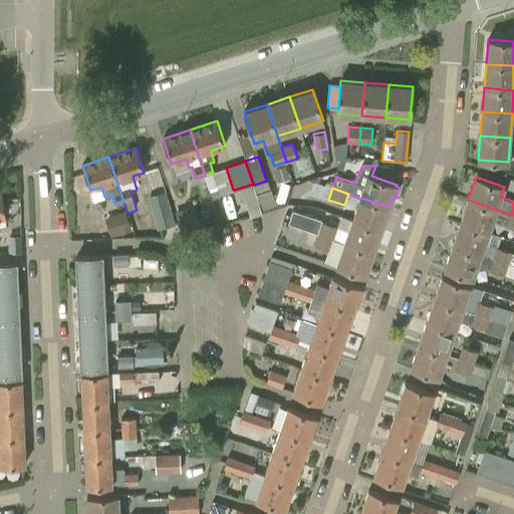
[(165,193),(149,197),(158,230),(174,225),(165,193)]
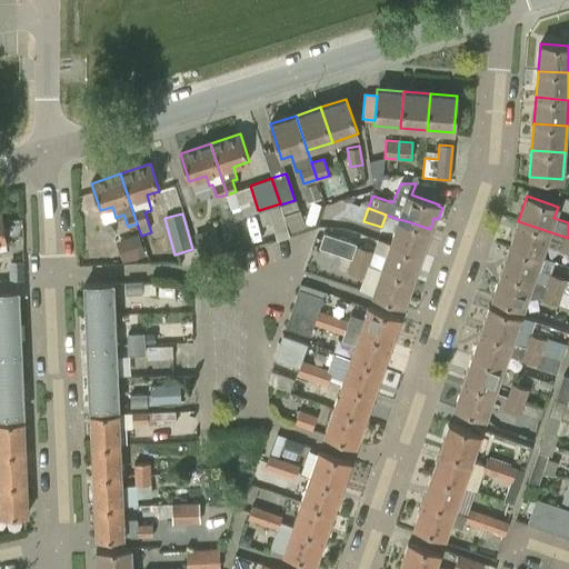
[(390,243),(421,255),(430,229),(398,219),(390,243)]
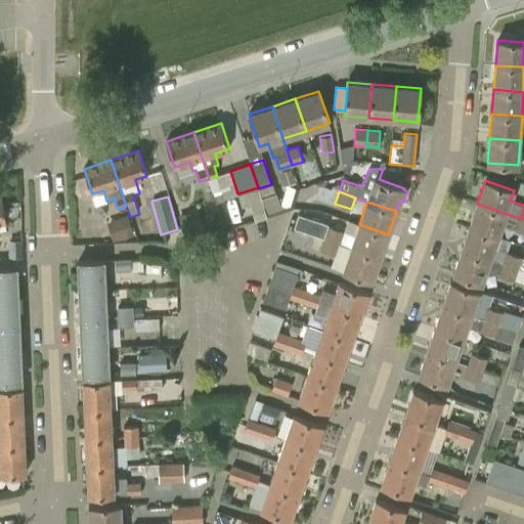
[(523,219),(477,204),(469,226),(498,236),(501,225),(523,232),(523,219)]
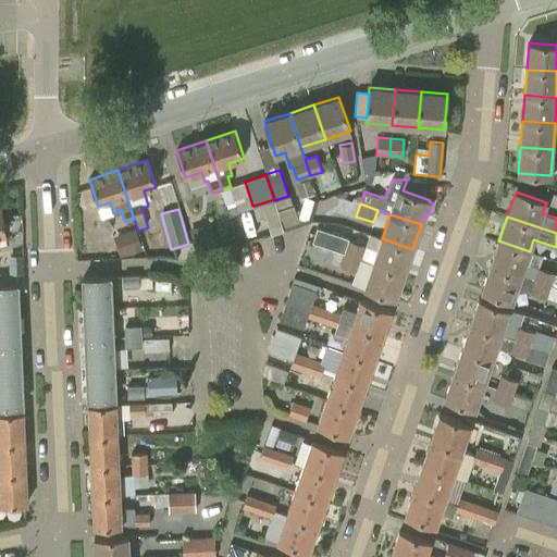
[(121,255),(143,247),(134,225),(113,234),(121,255)]
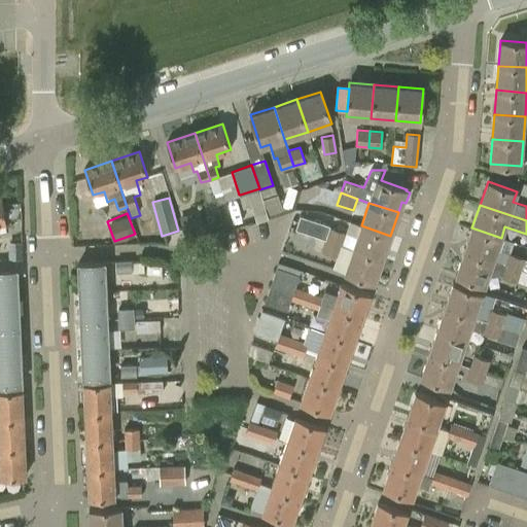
[(329,225),(301,215),(295,229),(325,238),(329,225)]
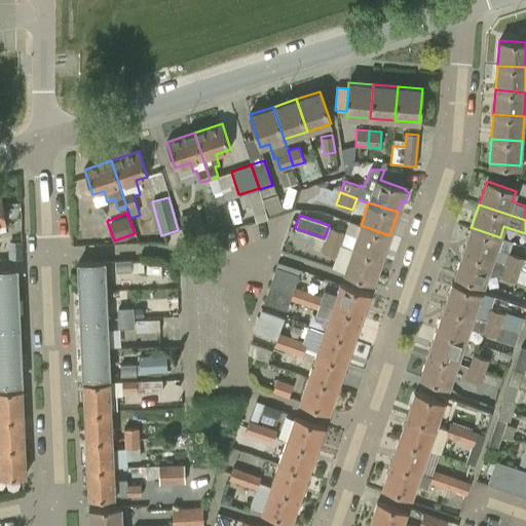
[(361,225),(352,248),(382,258),(389,235),(361,225)]
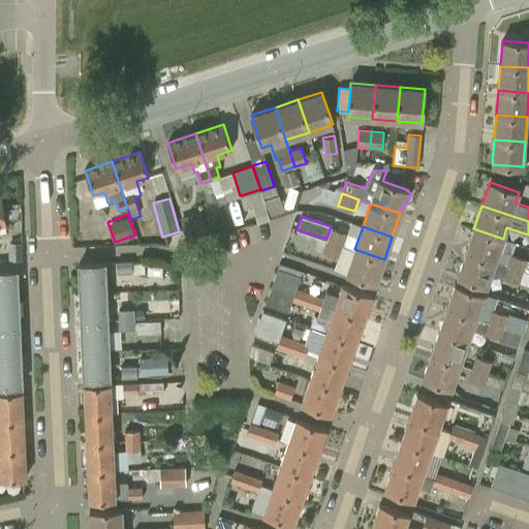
[(327,240),(343,246),(347,234),(331,228),(327,240)]
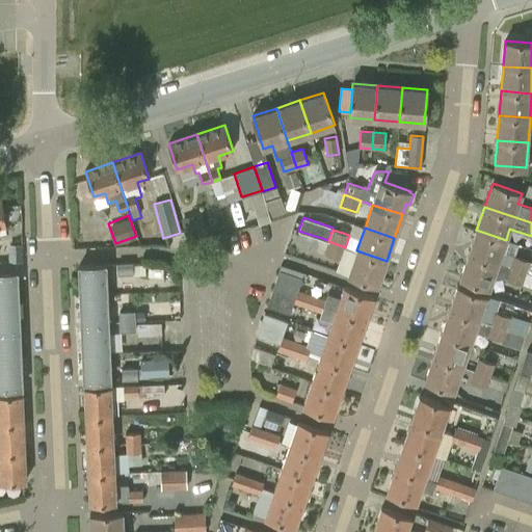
[(506,240),(476,230),(469,254),(498,263),(506,240)]
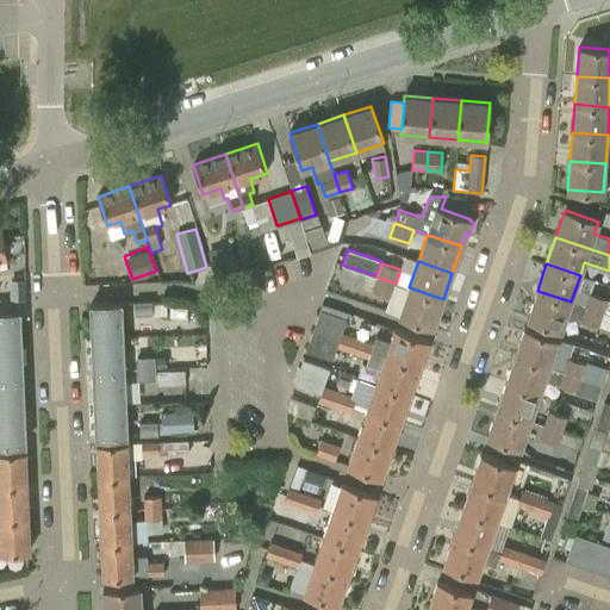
[(377,277),(372,290),(391,297),(396,284),(377,277)]
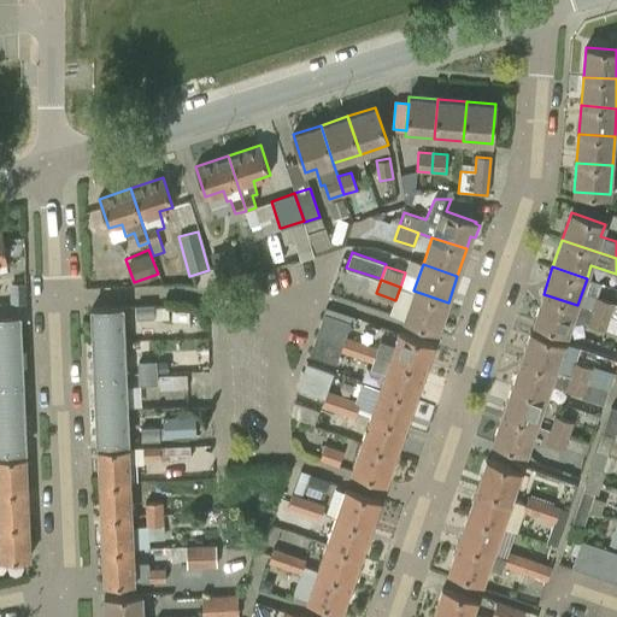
[(439,330),(448,303),(413,291),(404,318),(439,330)]
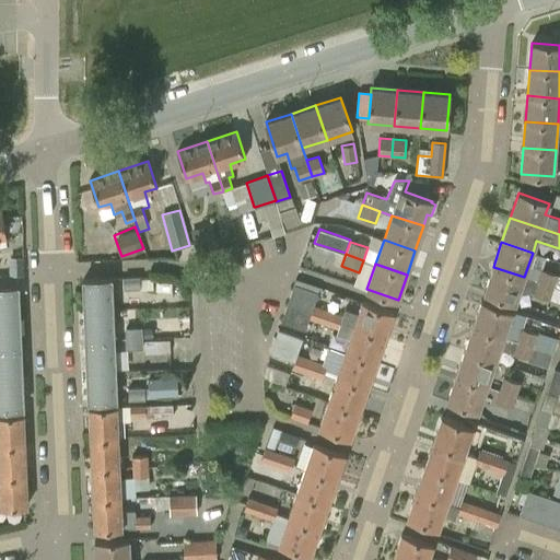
[(524,277),(493,267),(485,292),(515,303),(520,290),(550,301),(555,288),(552,287),(538,282),(537,282),(524,277)]
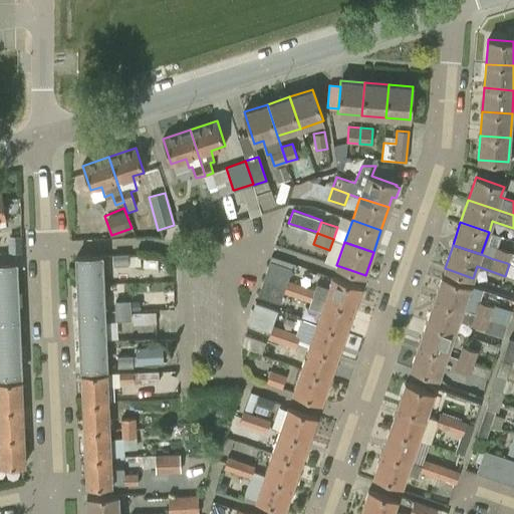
[(497,247),(493,259),(494,259),(507,263),(511,252),(497,247)]
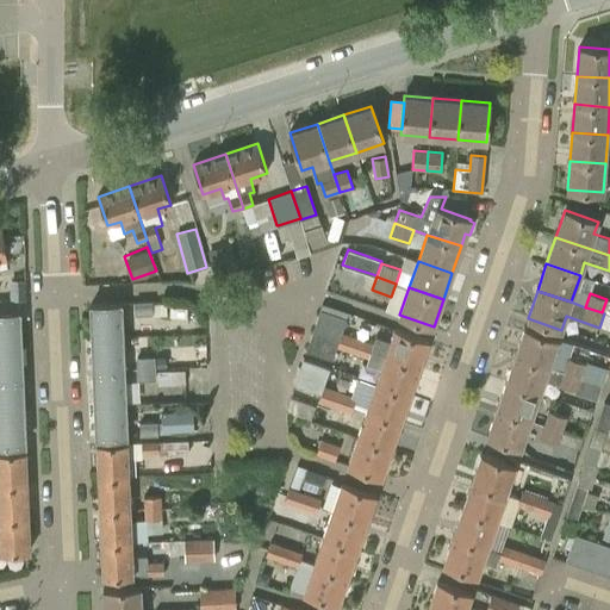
[(91,304),(92,338),(123,337),(122,303),(91,304)]
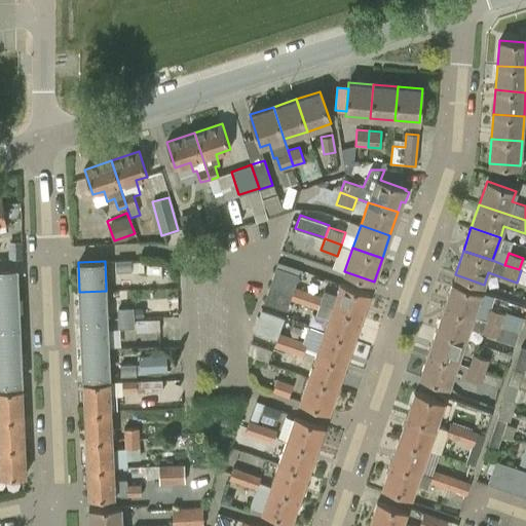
[(132,270),(130,261),(115,261),(115,271),(132,270)]
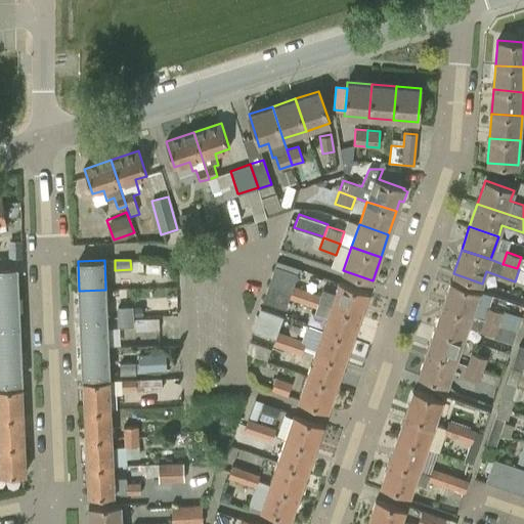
[(274,266),(268,284),(291,291),(293,286),(297,273),(274,266)]
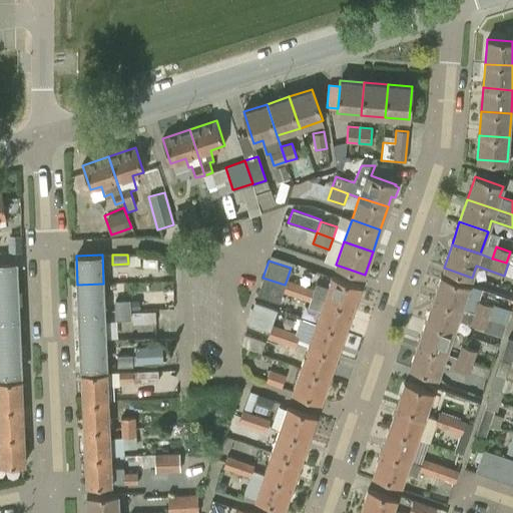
[(0,291),(18,291),(17,263),(0,263),(0,291)]
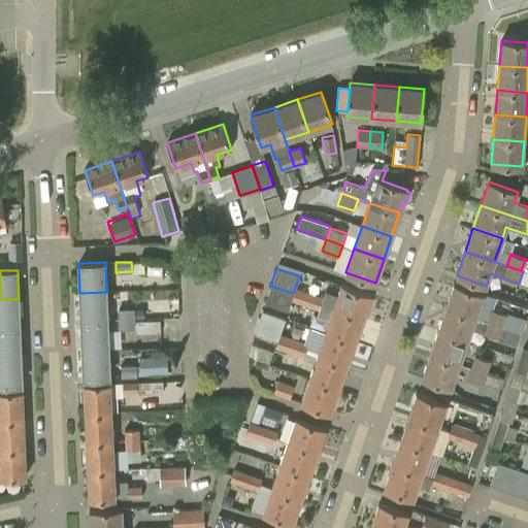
[(454,284),(446,307),(474,318),(483,294),(454,284)]
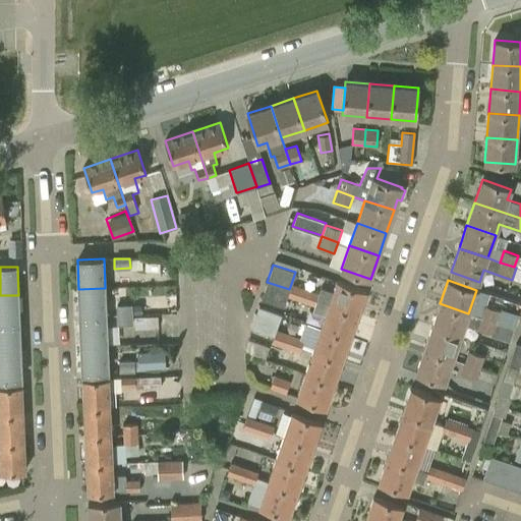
[(316,300),(357,314),(365,290),(337,281),(334,291),(321,287),(319,293),(305,289),(301,301),(314,305),(316,300)]
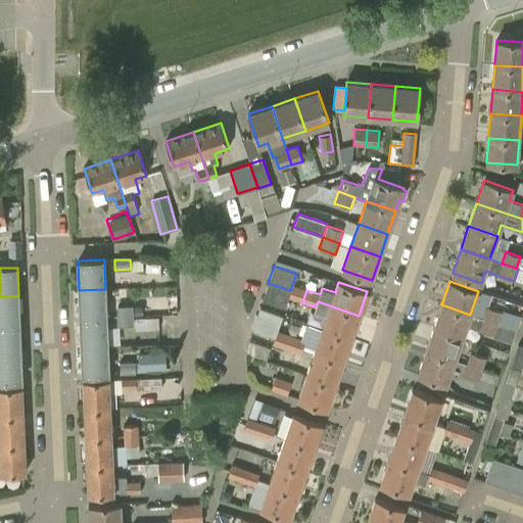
[(290,290),(268,283),(262,301),(284,308),(288,297),(302,302),(306,290),(292,285),(290,290)]
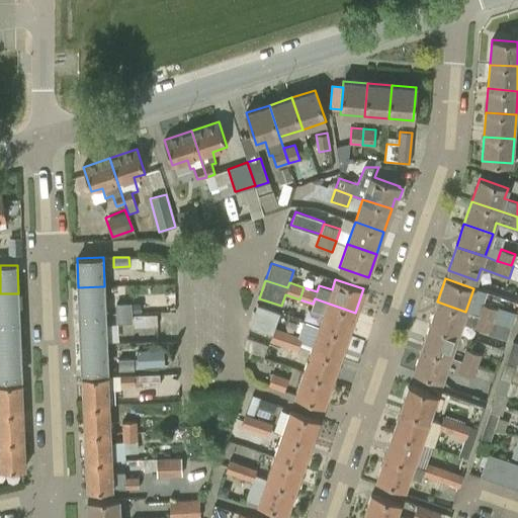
[(104,286),(78,287),(79,315),(105,314),(104,286)]
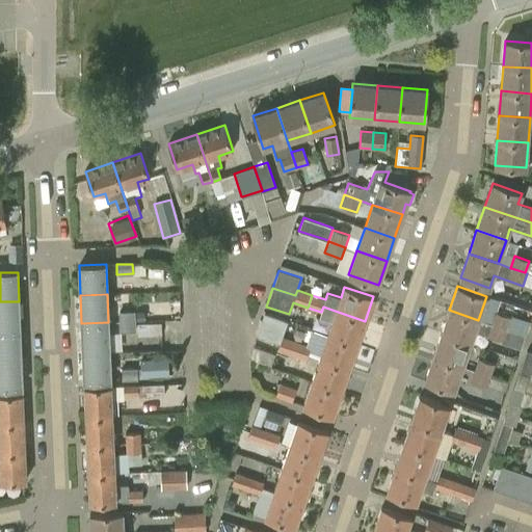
[(0,330),(20,329),(19,301),(0,301),(0,330)]
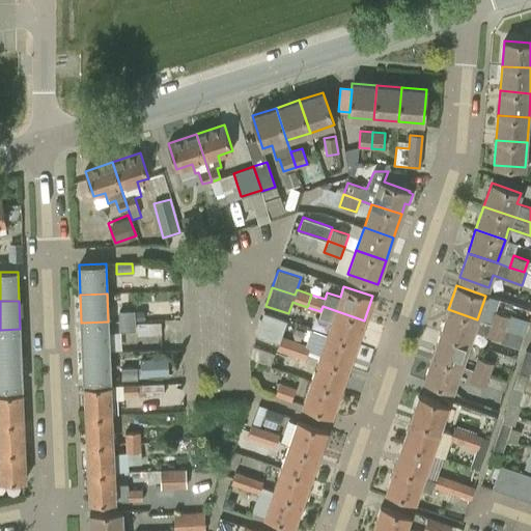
[(320,311),(318,315),(332,320),(328,334),(340,338),(356,343),(364,320),(323,306),(320,311)]
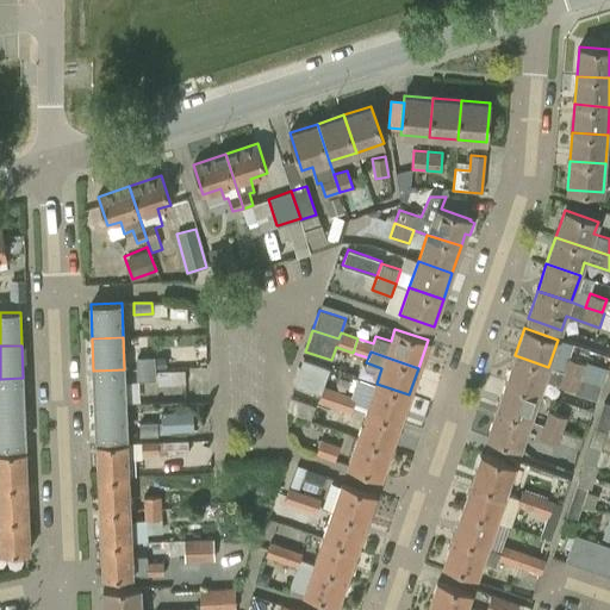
[(603,385),(580,378),(564,372),(548,367),(515,355),(505,381),(540,393),(543,380),(577,391),(576,393),(598,402),(603,385)]
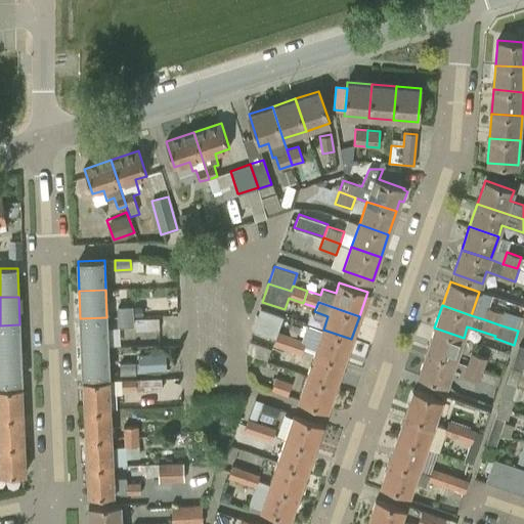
[(117,307),(117,317),(133,316),(132,306),(117,307)]
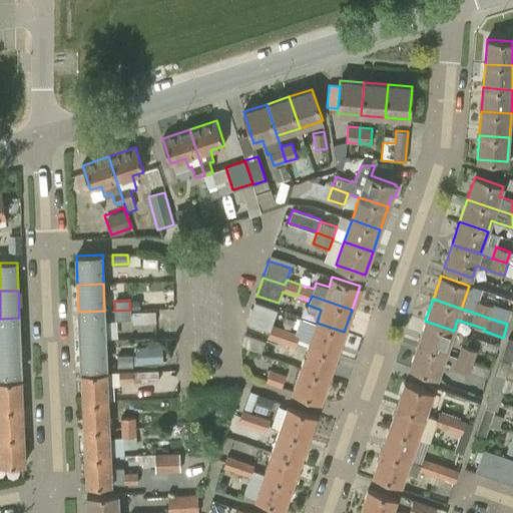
[(253,300),(246,322),(270,330),(277,307),(253,300)]
